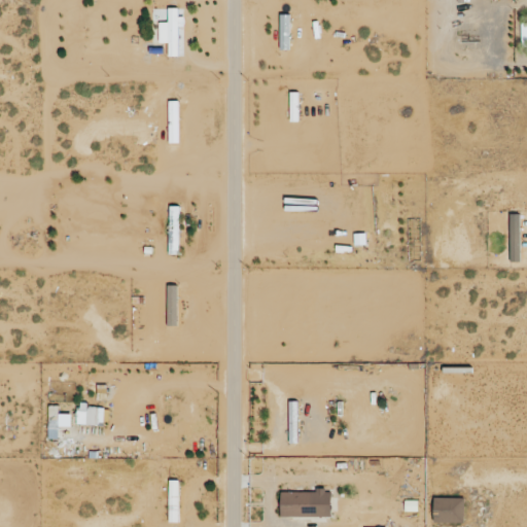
[(280,14),(280,50),(290,50),(290,14),(280,14)]
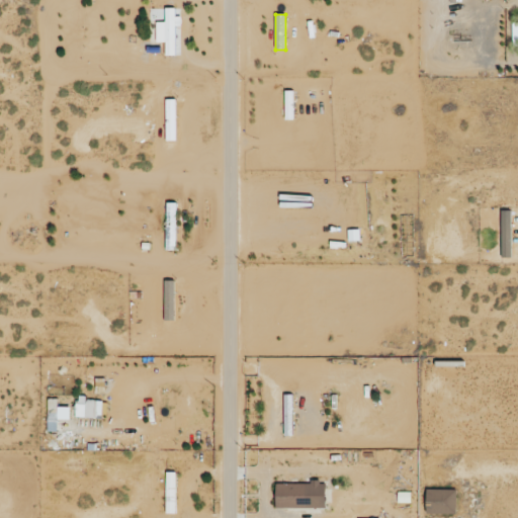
[(285,119),(293,119),(293,91),(285,91),(285,119)]
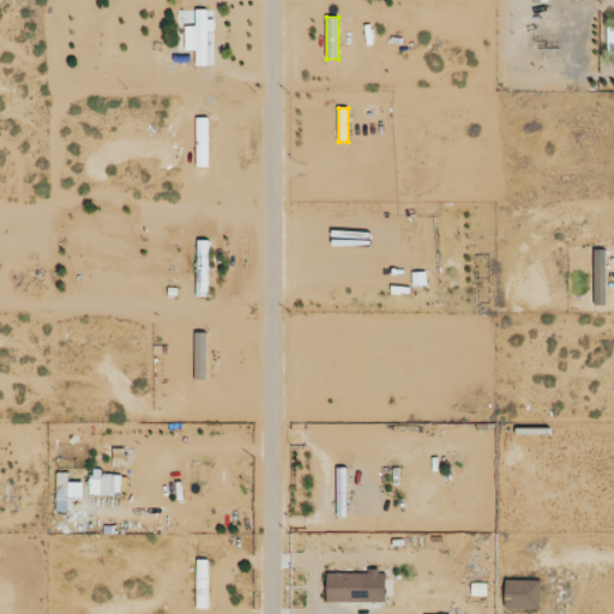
[(611,236),(589,236),(589,281),(611,281),(611,236)]
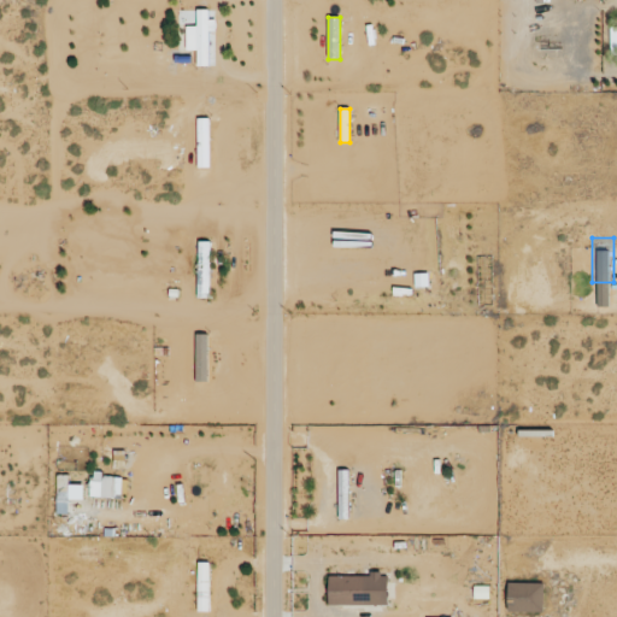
[(339,300),(351,300),(351,244),(339,244),(339,300)]
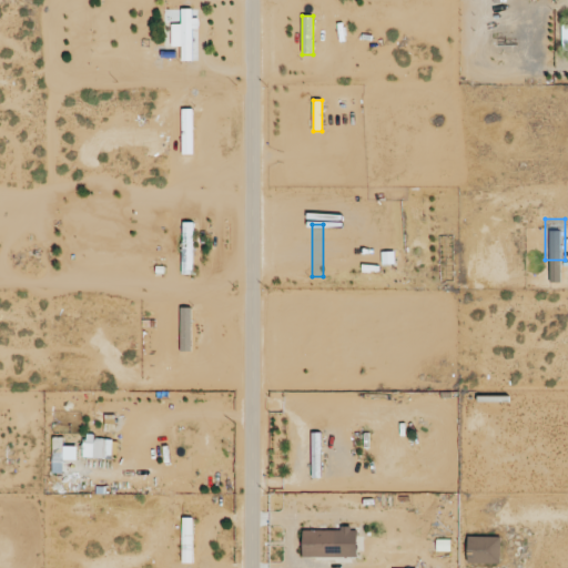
[(313,477),(324,477),(324,433),(313,433),(313,477)]
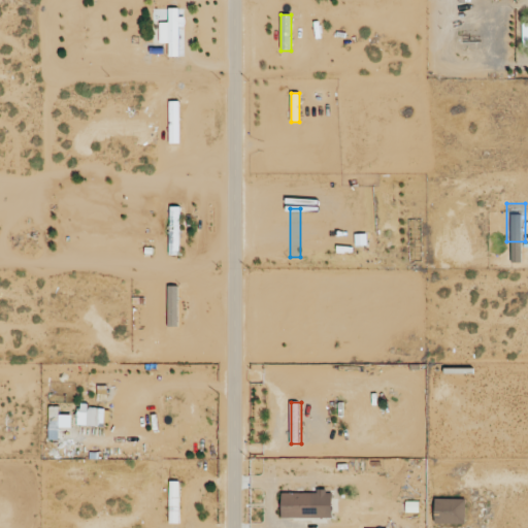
[(169,480),(169,516),(177,516),(177,480),(169,480)]
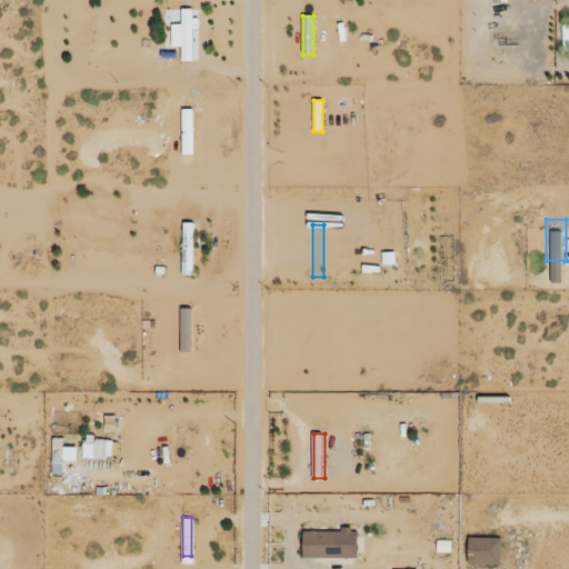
[(303,559),(336,559),(336,531),(303,531),(303,559)]
